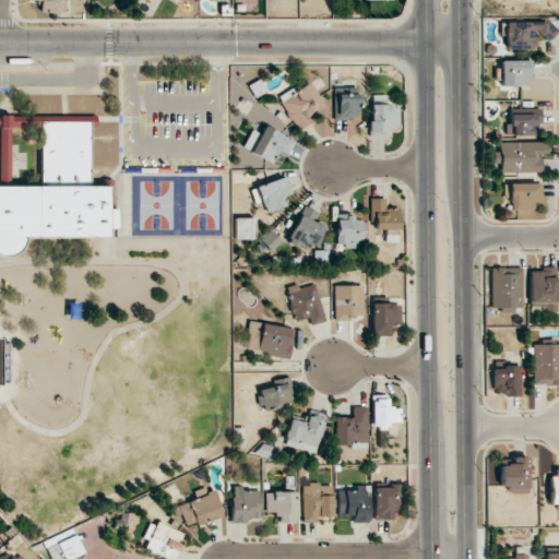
[(63,0),(31,0),(32,1),(39,1),(39,12),(64,12),(63,0)]
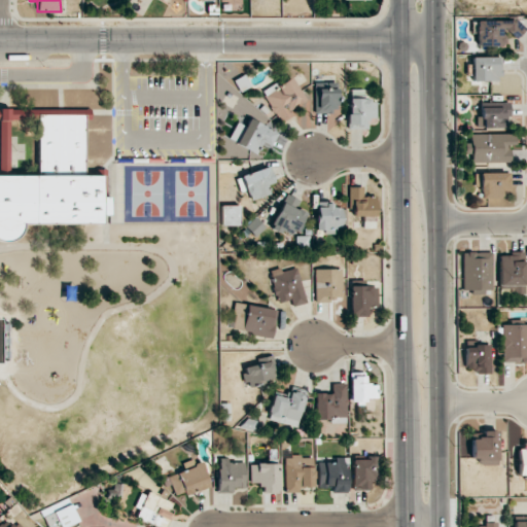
[(476,21),(477,46),(506,46),(506,31),(515,31),(515,20),(476,21)]
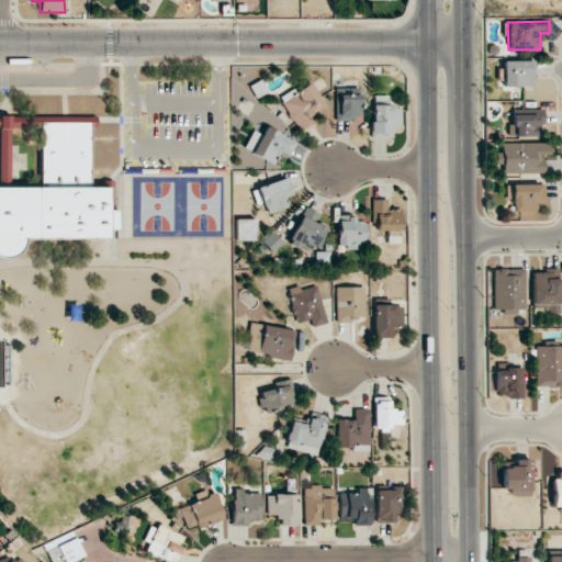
[(503,87),(535,87),(534,60),(503,60),(503,87)]
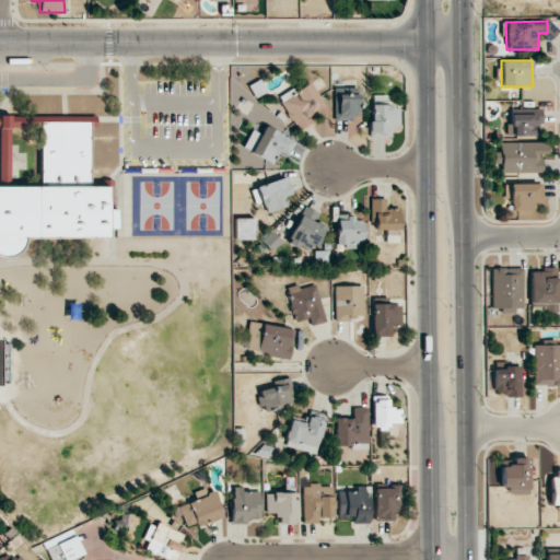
[(279,98),(299,130),(313,121),(308,116),(324,106),(307,81),(279,98)]
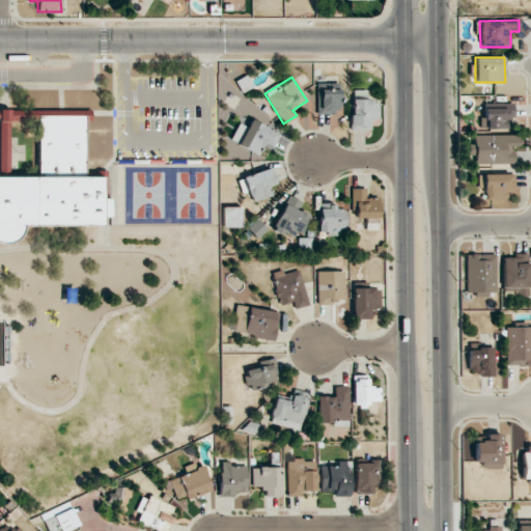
[(316,114),(338,114),(339,86),(317,85),(316,114)]
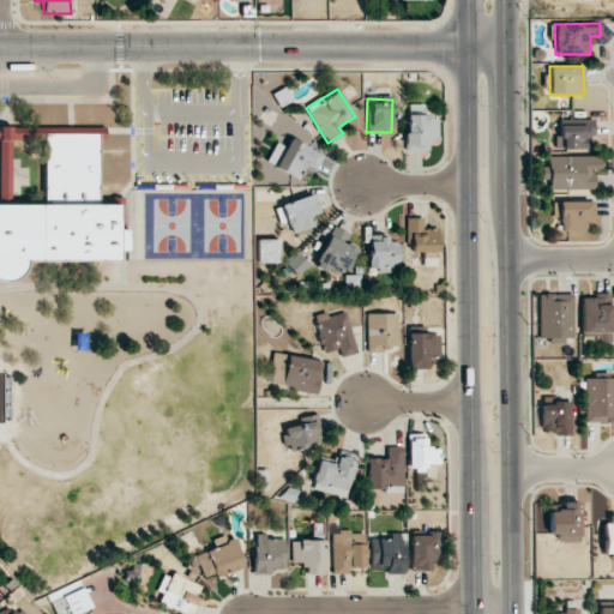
[(438,143),(438,116),(405,115),(405,150),(429,151),(429,143),(438,143)]
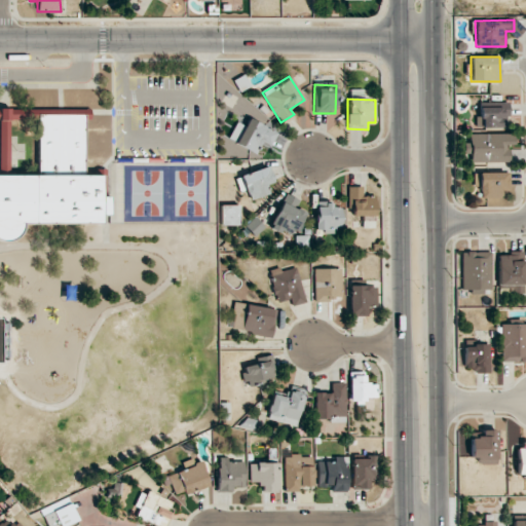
[(509,102),(480,103),(480,116),(476,116),(476,127),(502,127),(502,115),(509,115),(509,102)]
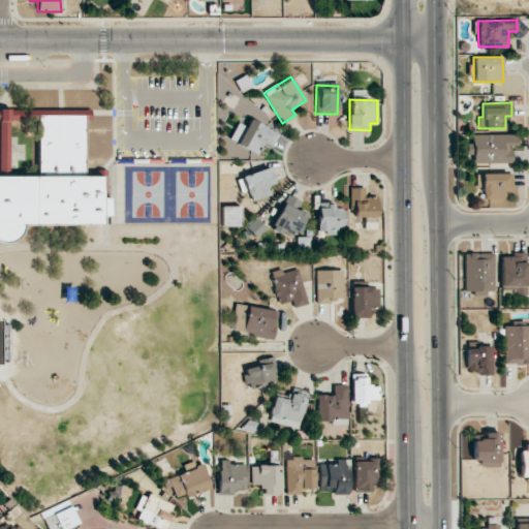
[(85,115),(37,115),(38,176),(0,176),(0,120),(3,120),(27,120),(27,112),(0,111),(0,227),(105,226),(105,176),(86,176),(85,115)]
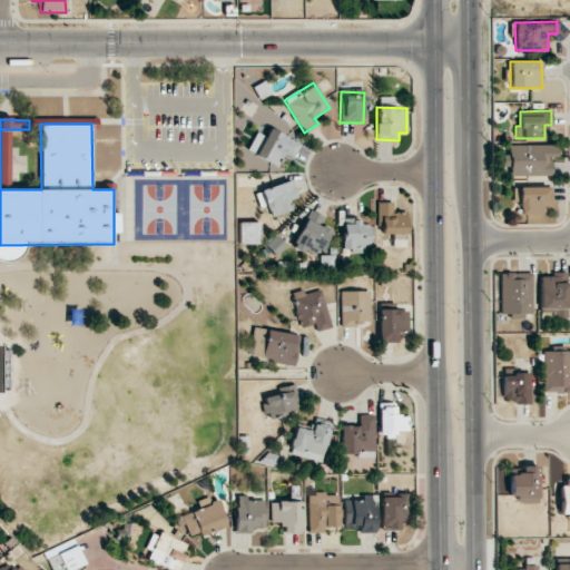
[(278,166),(284,154),(293,158),(301,144),(268,128),(265,136),(256,133),(247,151),(278,166)]
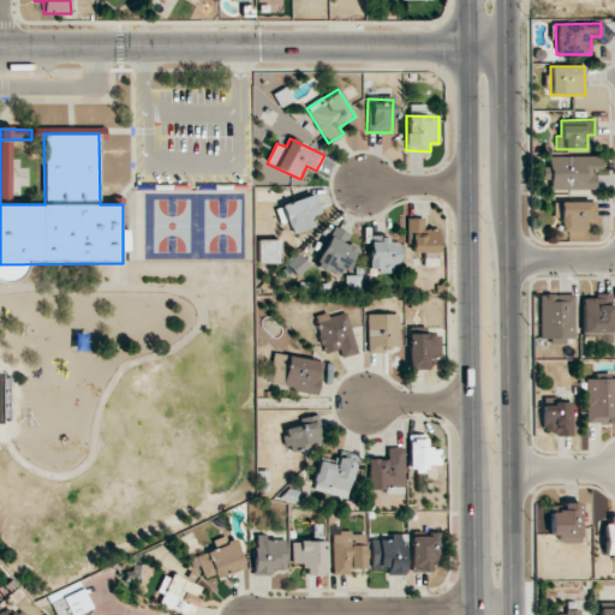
[(544,190),(595,189),(593,168),(601,168),(601,156),(548,156),(548,166),(544,166),(544,190)]
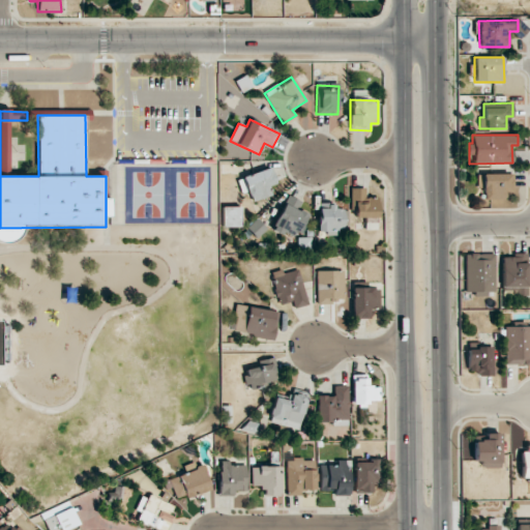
[(276,183),(270,167),(237,179),(242,195),(247,193),(252,202),(271,195),(268,186),(276,183)]
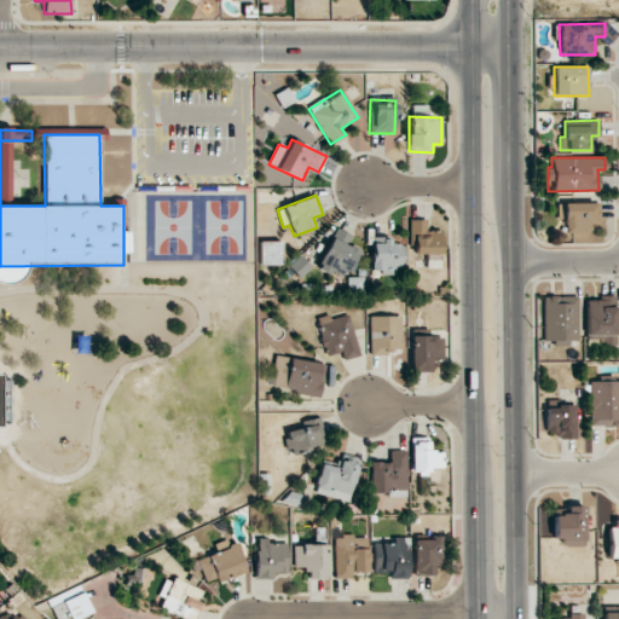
[(566,233),(590,232),(590,221),(600,221),(599,202),(557,203),(557,221),(565,221),(566,233)]
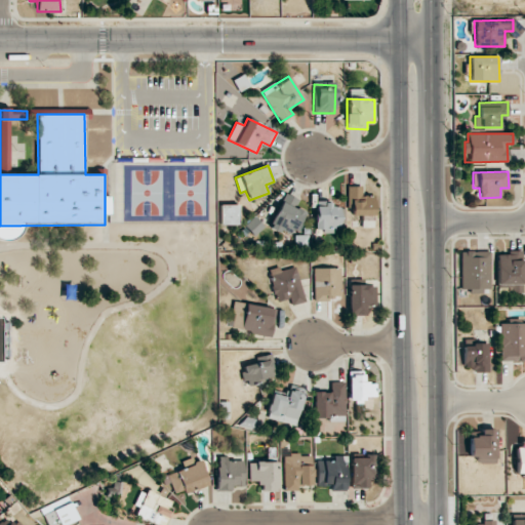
[(362,187),(349,187),(349,216),(374,215),(373,195),(362,196),(362,187)]
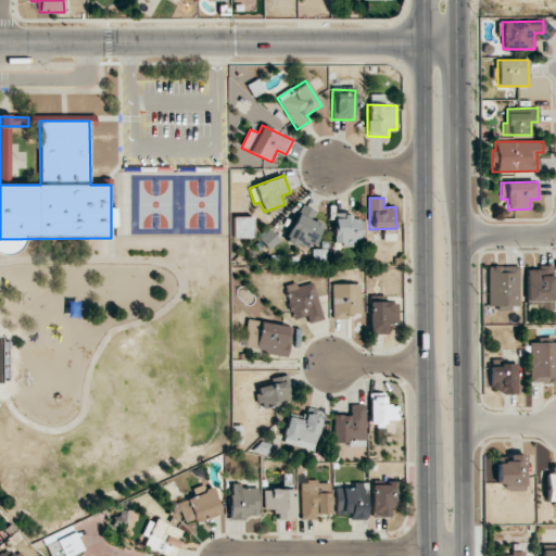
[(318,211),(300,204),(287,241),(312,251),(323,224),(314,220),(318,211)]
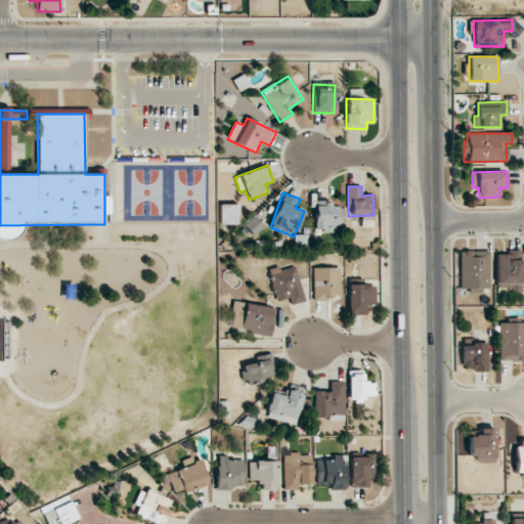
[(314,230),(333,230),(334,226),(340,226),(340,207),(330,206),(330,201),(314,201),(314,230)]
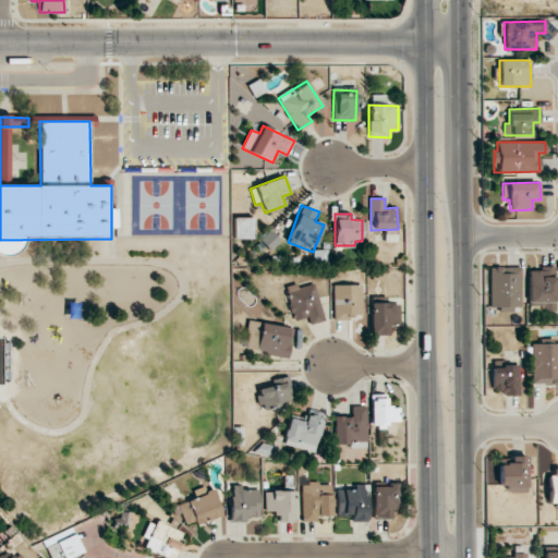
[(254,239),(254,217),(233,218),(234,239),(254,239)]
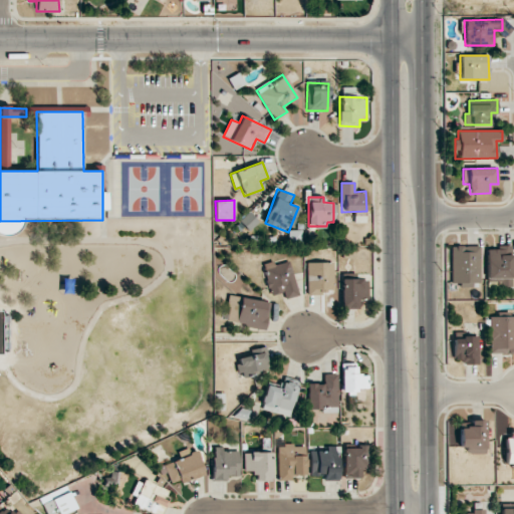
[(512,246),(497,245),(497,249),(487,249),(486,281),(499,282),(499,286),(511,286),(512,246)]
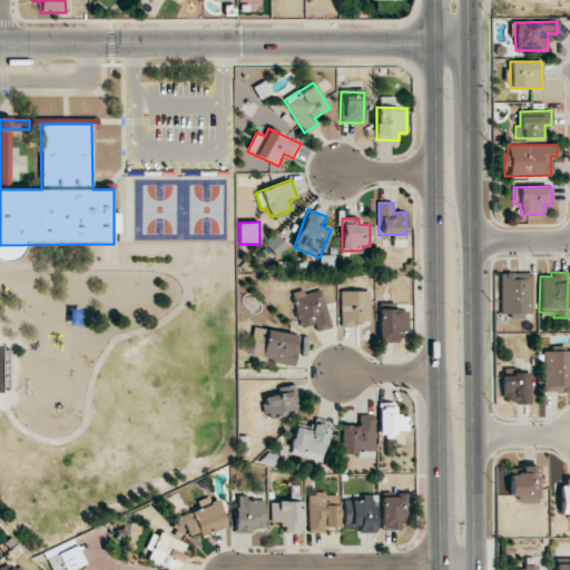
[(500,314),(532,314),(531,273),(500,273),(500,314)]
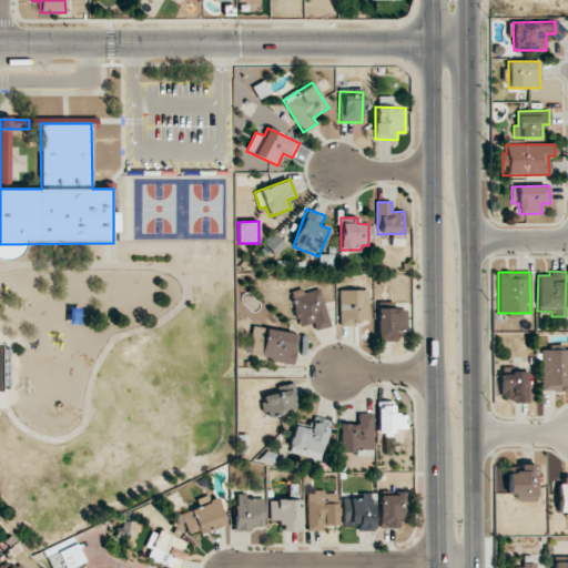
[(313,323),(316,331),(331,326),(320,288),(305,293),(304,288),(291,292),(302,326),(313,323)]
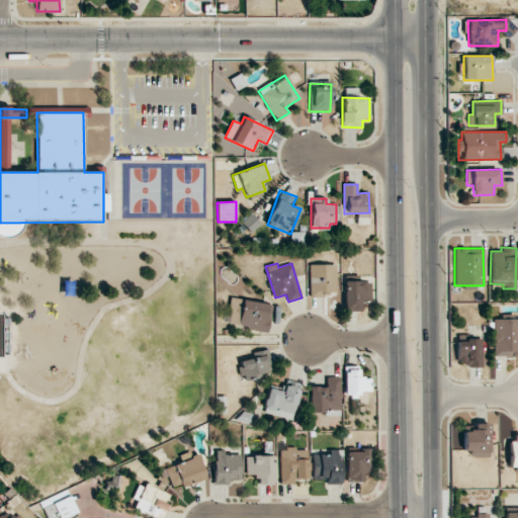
[(310,264),(311,295),(336,294),(336,264),(310,264)]
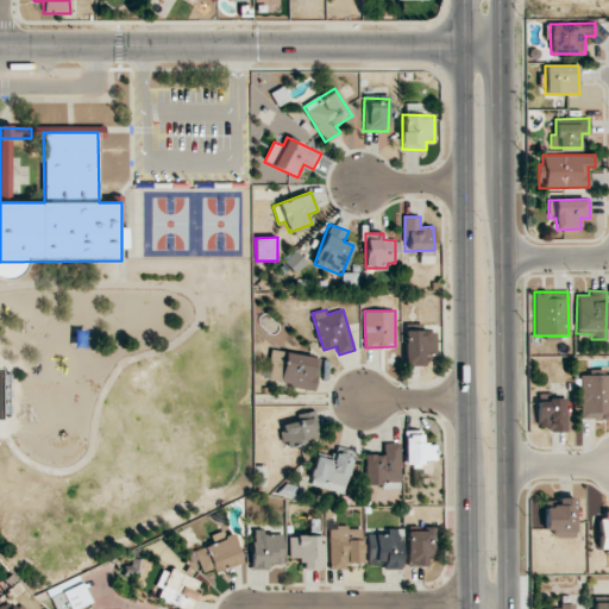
[(434,355),(434,330),(405,331),(406,366),(426,365),(426,356),(434,355)]
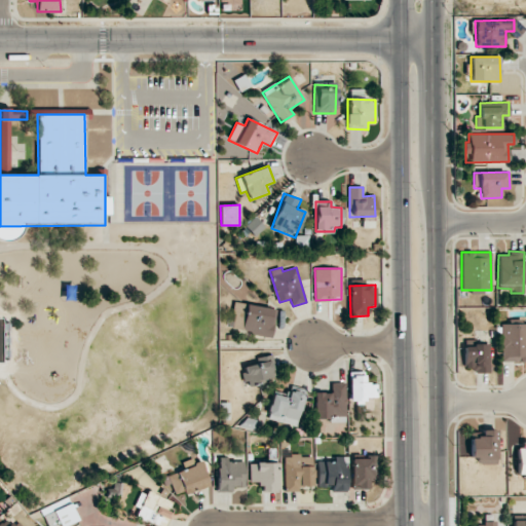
[(277,310),(235,302),(230,329),(271,337),(277,310)]
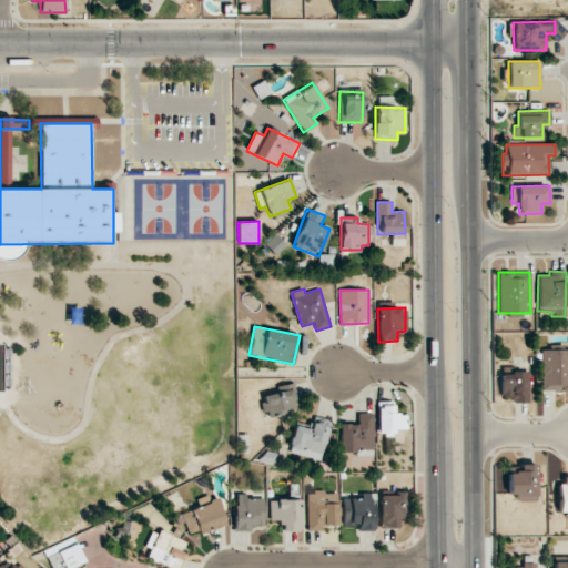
[(567,348),(540,350),(541,391),(567,389),(567,348)]
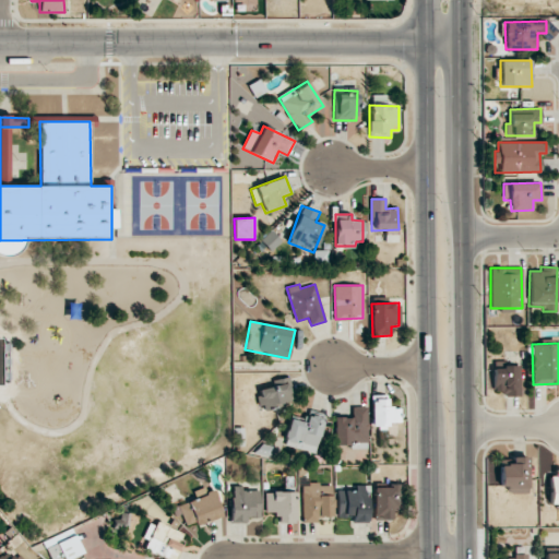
[(520,366),(492,367),(492,391),(504,391),(504,396),(520,395),(520,366)]
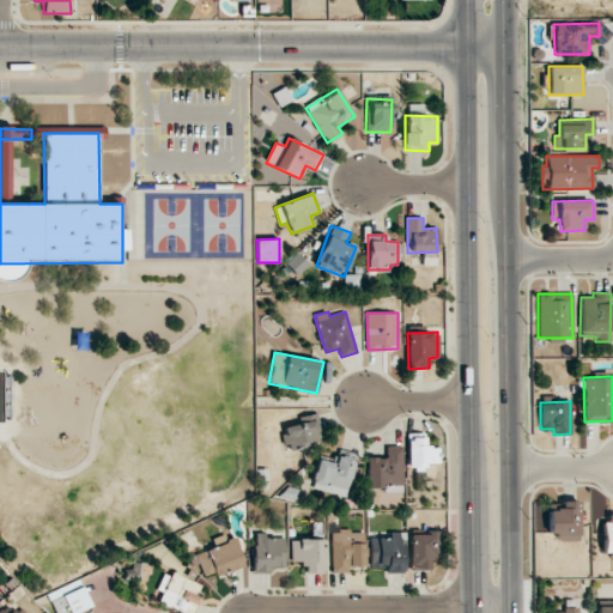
[(296,418),(297,423),(281,428),(287,450),(323,442),(316,413),(296,418)]
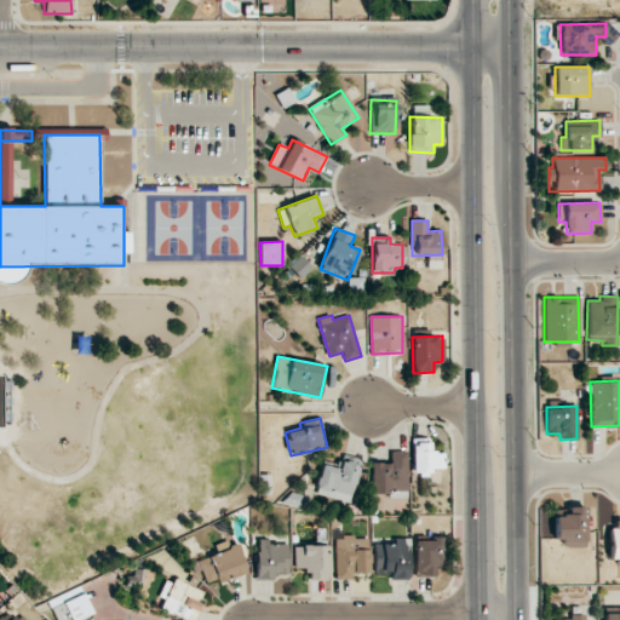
[(443,452),(430,452),(429,438),(412,438),(413,475),(429,475),(429,469),(445,469),(443,452)]
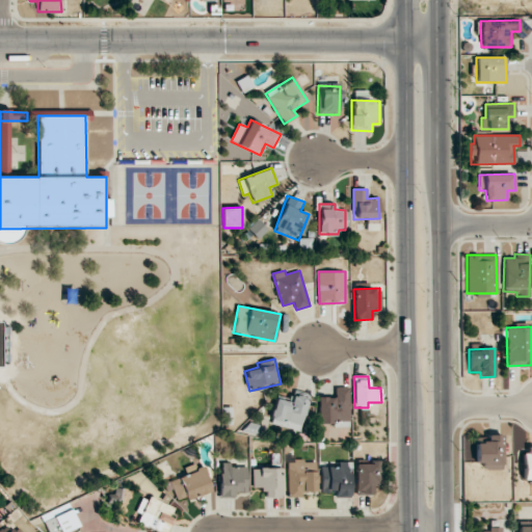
[(318,397),(319,426),(349,425),(349,387),(335,388),(335,397),(318,397)]
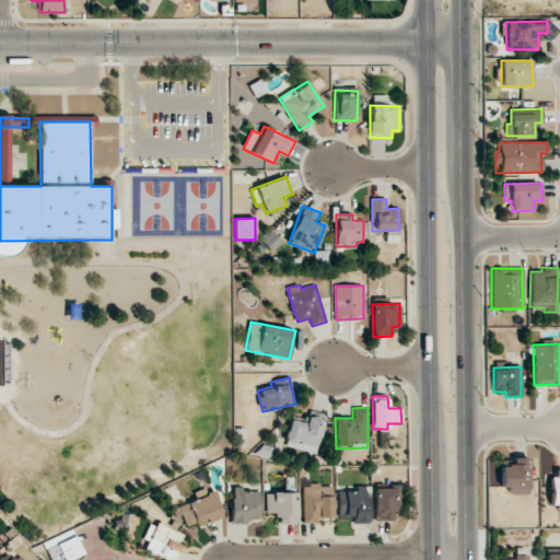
[(306,422),(289,420),(286,448),(318,452),(323,417),(307,416),(306,422)]
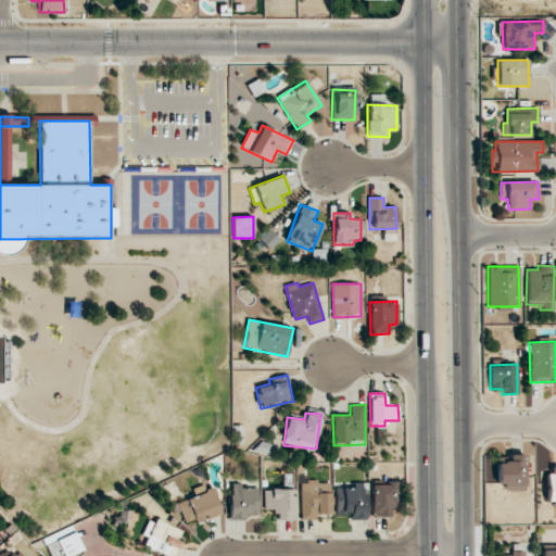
[(525,490),(525,455),(509,454),(508,462),(497,462),(497,483),(504,484),(504,490),(525,490)]
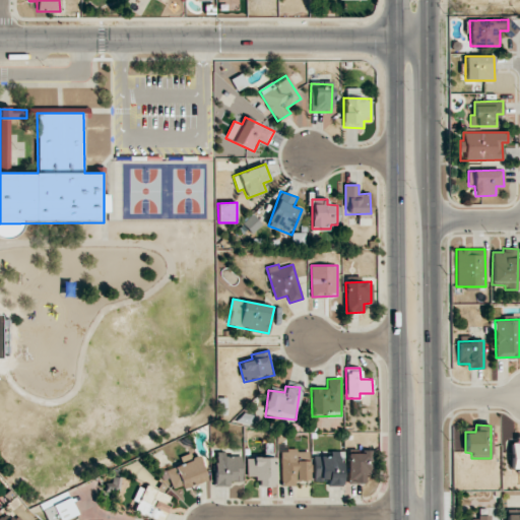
[(519,437),(513,437),(511,468),(519,468),(519,437)]
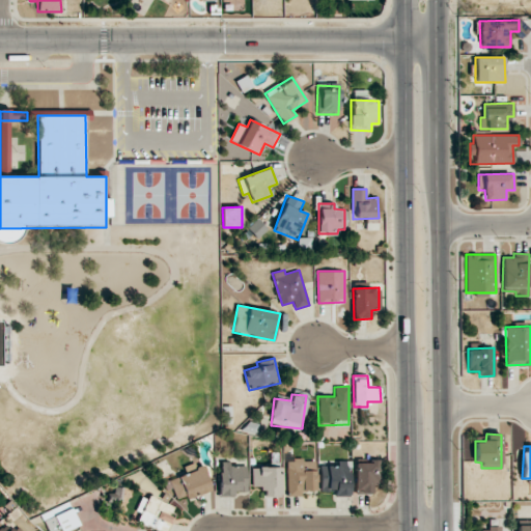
[(315,491),(315,459),(287,460),(288,496),(303,496),(303,491),(315,491)]
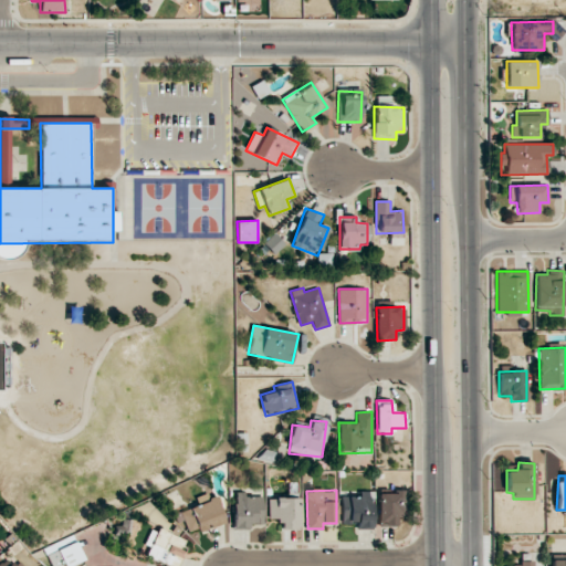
[(226,522),(216,492),(197,499),(199,505),(180,512),(187,532),(198,527),(199,532),(226,522)]
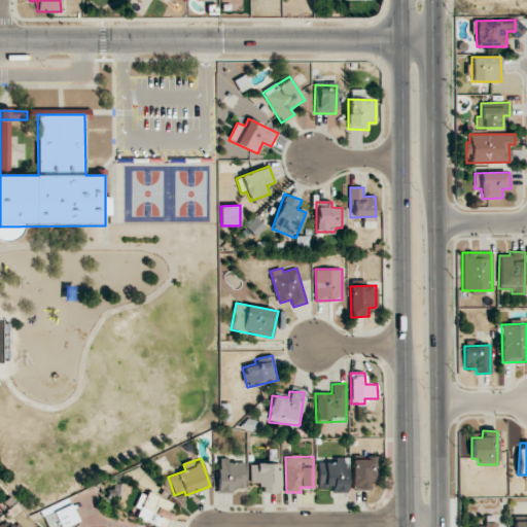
[(217,493),(231,492),(231,488),(245,488),(245,462),(227,462),(227,458),(217,458),(217,493)]
